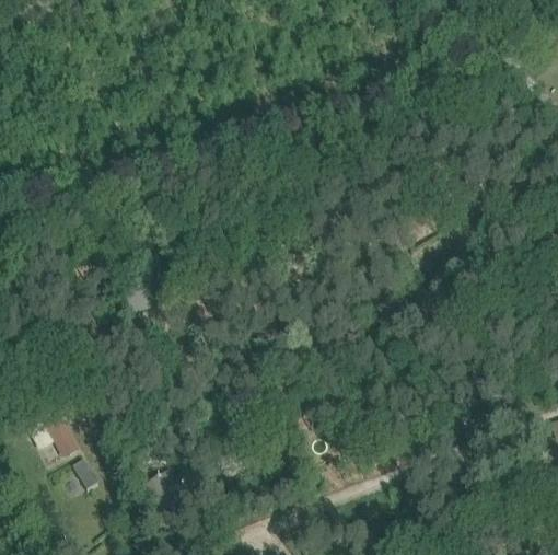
[(151,305),(149,299),(150,298),(149,296),(148,297),(140,272),(118,278),(129,313),(151,305)]
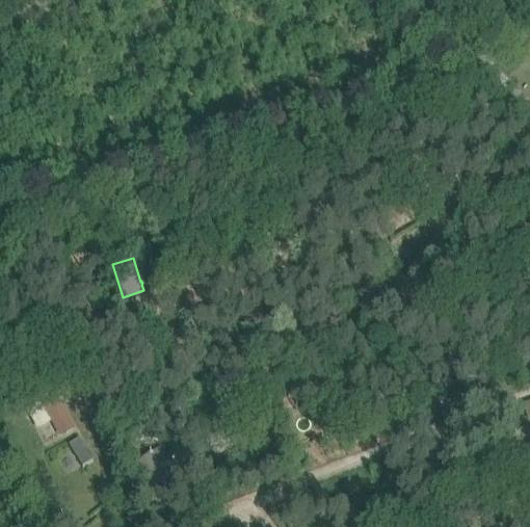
[(75,335),(79,345),(86,342),(81,332),(75,335)]
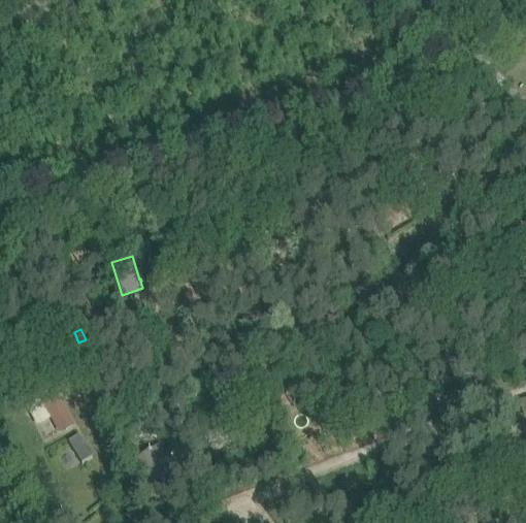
[(53,389),(41,395),(51,414),(58,427),(69,421),(53,389)]
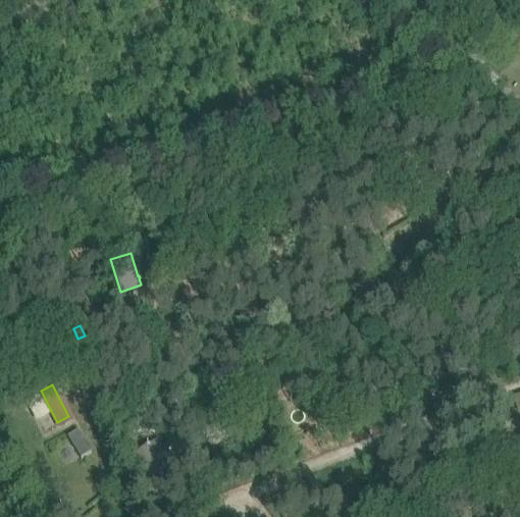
[(75,428),(64,434),(79,458),(90,451),(75,428)]
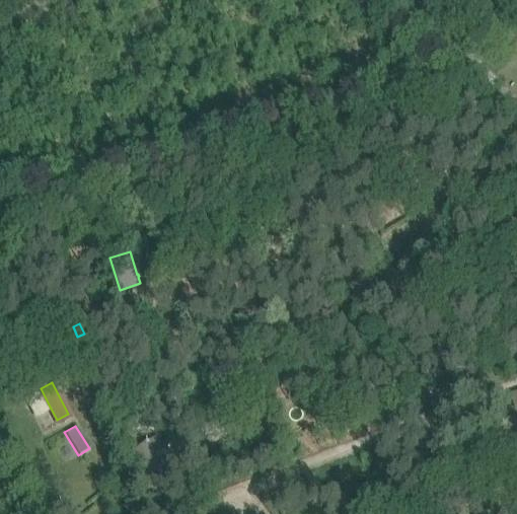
[(144,441),(131,448),(144,470),(137,474),(149,495),(165,485),(155,467),(167,460),(153,436),(147,439),(146,438),(143,440),(144,441)]
